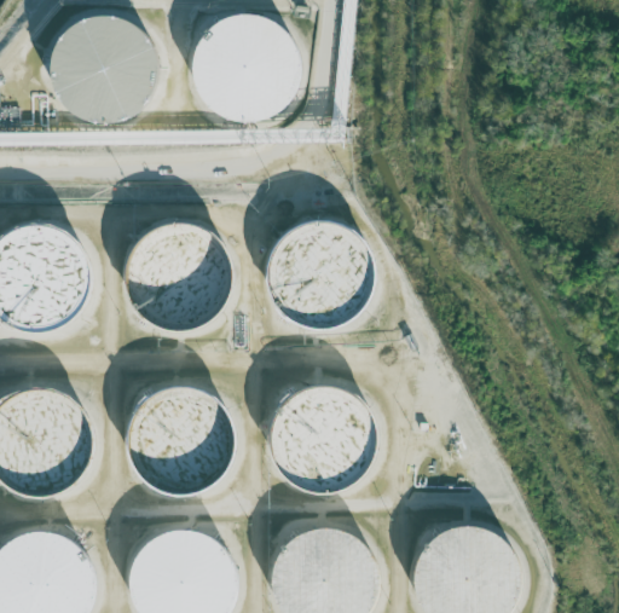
[(213,110),(230,117),(247,120),(265,116),(279,105),(290,92),(296,75),(296,57),(289,40),(278,27),(262,17),(247,15),(230,16),(215,23),(202,34),(195,48),(191,64),(194,81),(201,97),(213,110)]
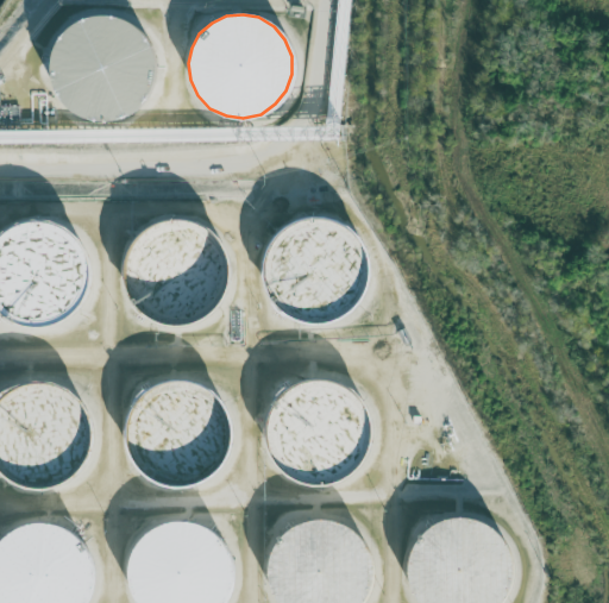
[(74,111),(89,119),(107,121),(124,117),(138,107),(149,93),(155,76),(155,60),(149,43),(137,29),(121,20),(106,17),(89,19),(75,25),(63,37),(55,51),(51,67),(54,83),(61,99),(74,111)]
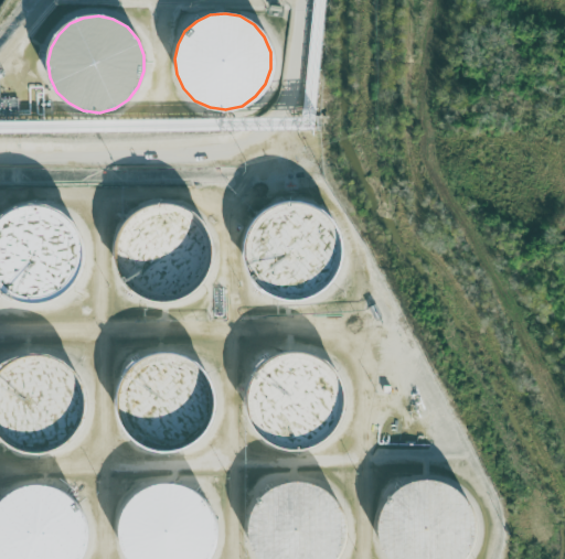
[(135,291),(150,298),(166,300),(182,296),(195,287),(205,275),(211,259),(210,243),(204,227),(194,215),(180,206),(166,203),(150,205),(136,212),(125,222),(118,235),(115,249),(116,265),(124,279),(135,291)]
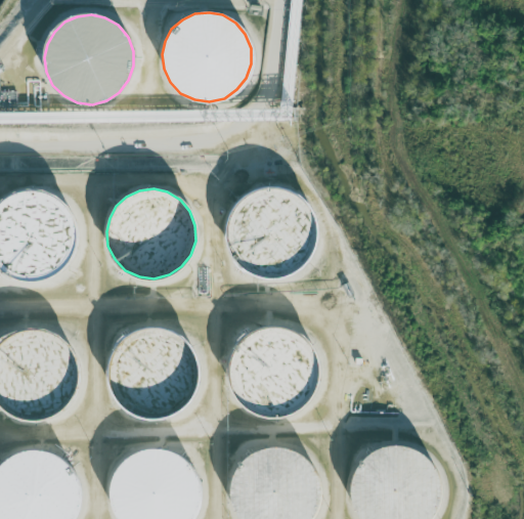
[(245,270),(258,276),(273,278),(288,274),(301,266),(310,255),(315,241),(314,225),(309,211),(300,200),(287,191),(272,188),(259,190),(246,197),(235,206),(228,218),(226,231),(227,246),(234,259),(245,270)]
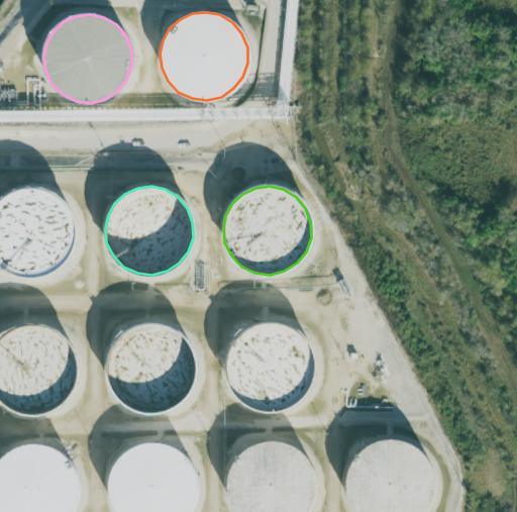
[(0,264),(3,267),(17,274),(32,275),(46,272),(59,264),(68,251),(73,237),(73,222),(68,209),(58,197),(44,190),(31,187),(17,189),(5,194),(0,199),(0,264)]
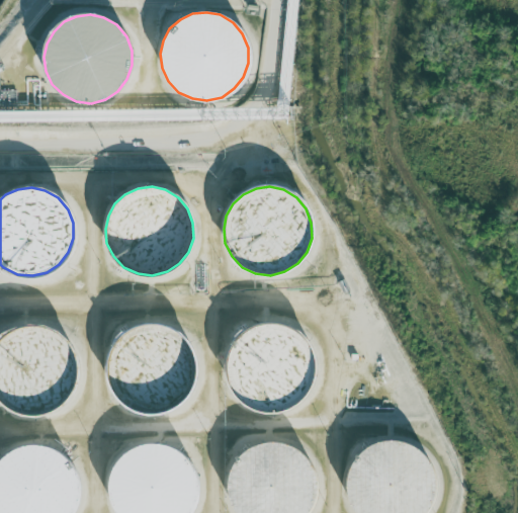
[(242,403),(255,409),(270,411),(284,407),(297,399),(307,388),(312,373),(311,358),(306,344),(296,333),(283,325),(269,322),(256,324),(243,330),(233,339),(226,351),(224,364),(225,378),(232,392),(242,403)]
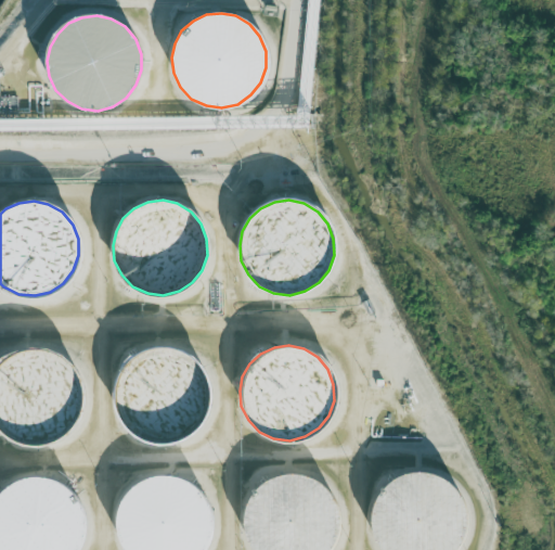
[(134,432),(149,439),(165,440),(180,437),(193,429),(203,416),(208,400),(208,384),(203,370),(192,357),(178,349),(164,346),(149,348),(136,354),(125,363),(117,376),(114,392),(116,406),(123,421),(134,432)]
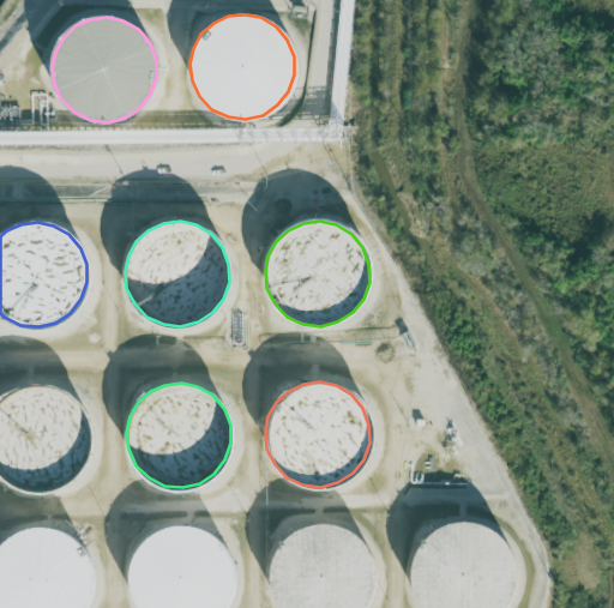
[(0,473),(8,482),(25,489),(42,492),(60,487),(74,477),(85,464),(91,447),(91,429),(84,413),(73,399),(58,390),(42,386),(25,389),(11,396),(0,405),(0,473)]
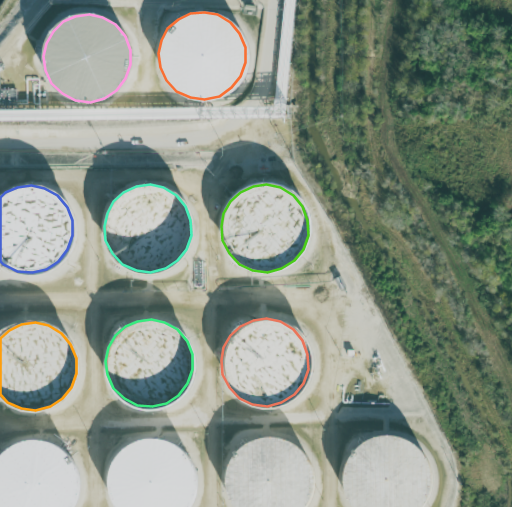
[(234,506),(302,506),(307,501),(312,487),(311,472),(306,458),(296,447),(284,439),(270,436),(257,438),(244,444),(234,453),(227,465),(225,478),(226,492),(233,505),(234,506)]
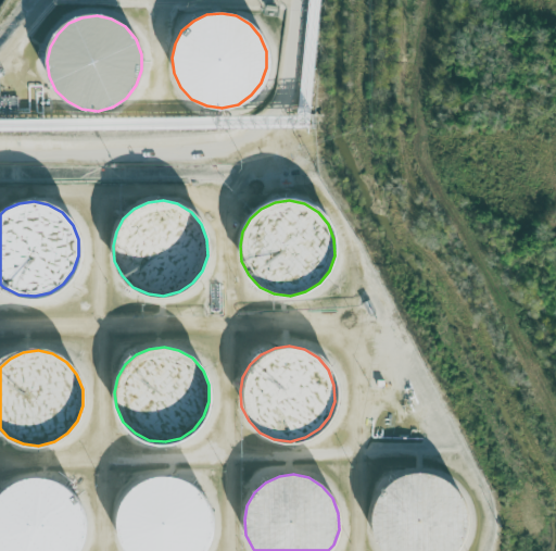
[(382,550),(454,550),(460,543),(466,528),(465,512),(459,497),(449,485),(436,477),(420,474),(406,475),(392,481),(381,491),(374,504),(371,520),(373,534),(380,549),(382,550)]
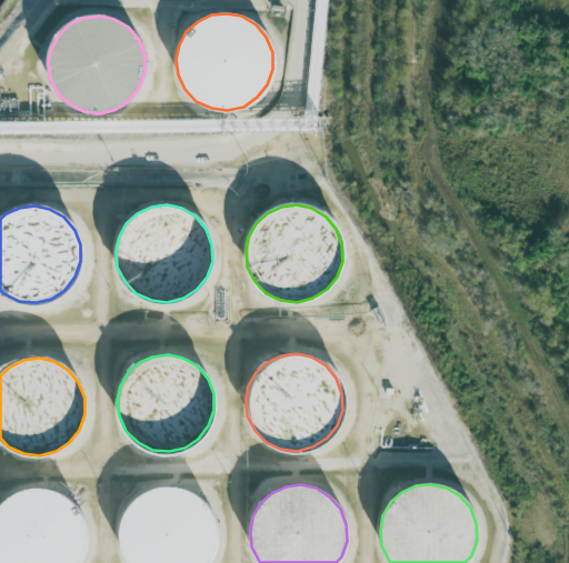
[(206,562),(210,558),(215,542),(215,525),(209,510),(198,498),(185,490),(169,486),(155,488),(140,494),(129,504),(121,518),(119,533),(120,548),(127,562),(206,562)]
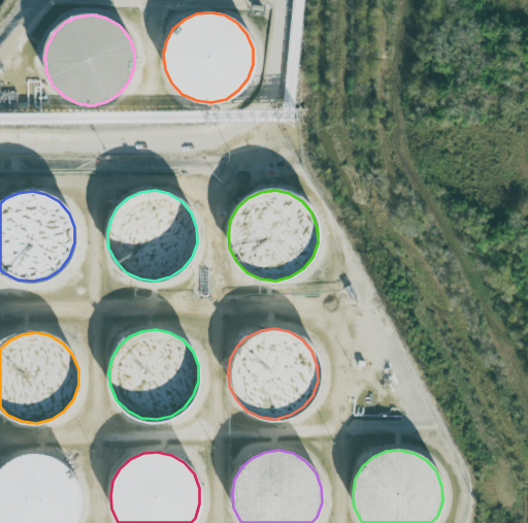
[(0,522),(72,522),(74,521),(79,507),(78,491),(73,477),(64,465),(51,457),(36,454),(23,456),(9,462),(0,470),(0,522)]
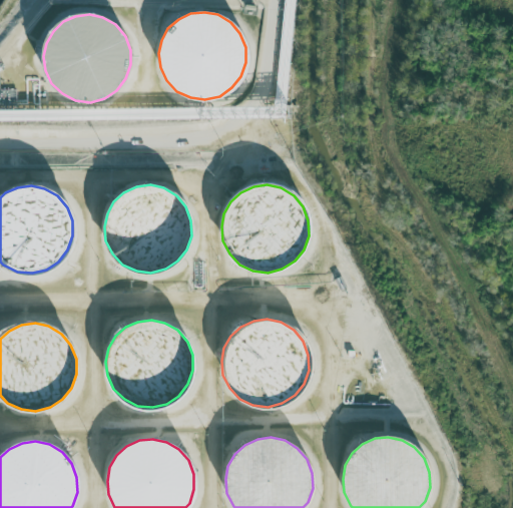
All buildings are outlined.
